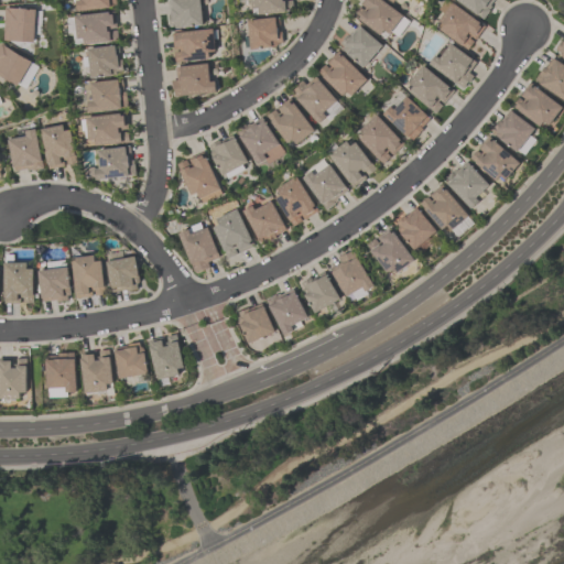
[(110,7),(77,11),(76,0),(115,0),(116,6),(110,6),(110,7)]
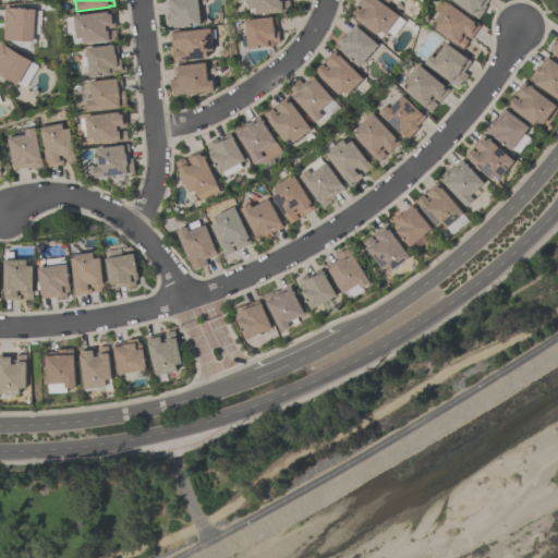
[(197,0),(201,24),(173,27),(172,24),(168,24),(167,13),(168,13),(166,0),(197,0)]
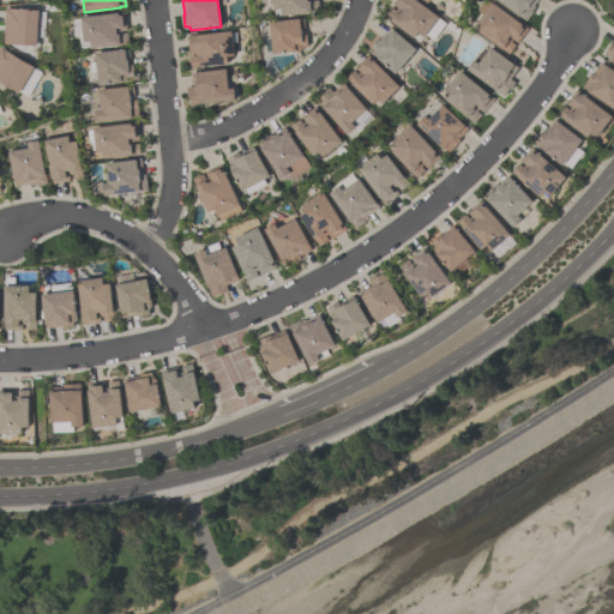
[(318,0),(319,11),(282,14),(282,7),(275,8),(274,0),(318,0)]
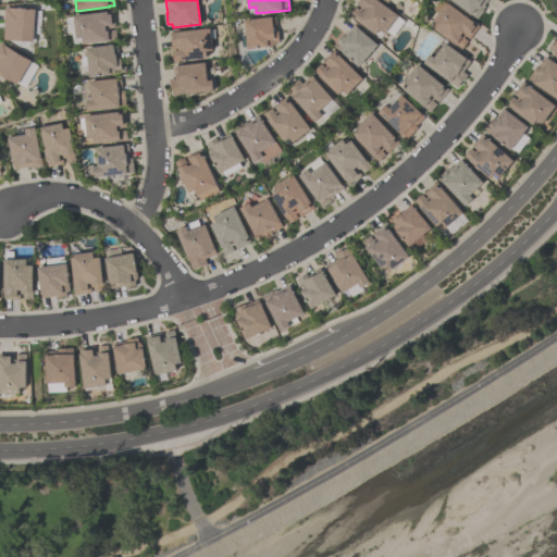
[(348,14),(355,5),(359,9),(360,7),(356,3),(358,0),(379,0),(398,14),(385,33),(379,28),(375,34),(348,14)]
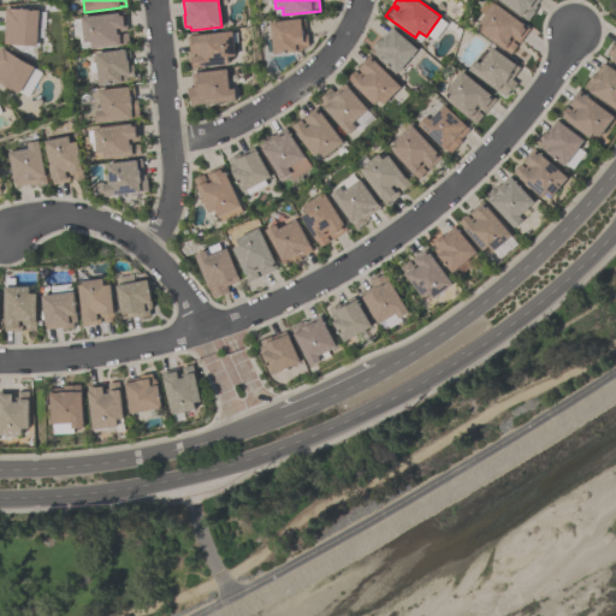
[(527,21),(499,0),(538,0),(534,5),(535,6),(533,10),(534,11),(527,21)]
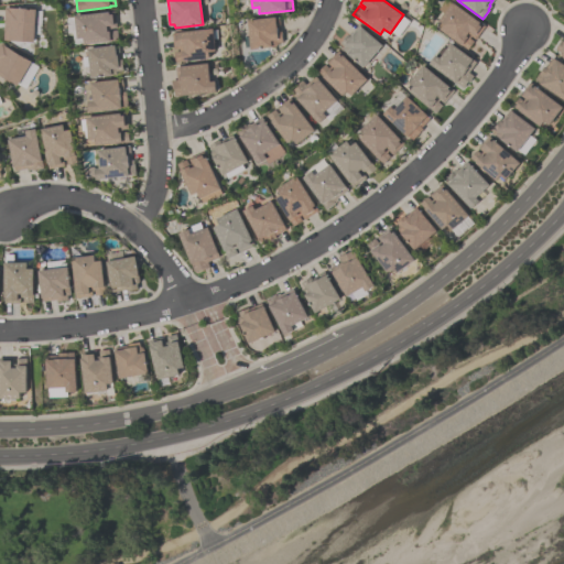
[(440,30),(444,24),(437,20),(452,1),(486,25),(476,39),(470,35),(469,38),(474,41),(467,50),(440,30)]
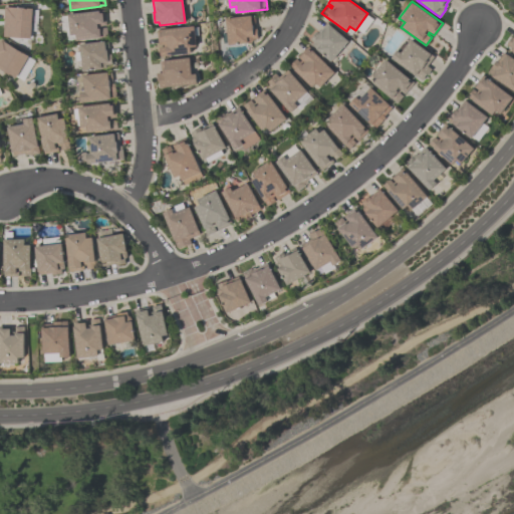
[(2,36),(4,6),(32,8),(30,38),(2,36)]
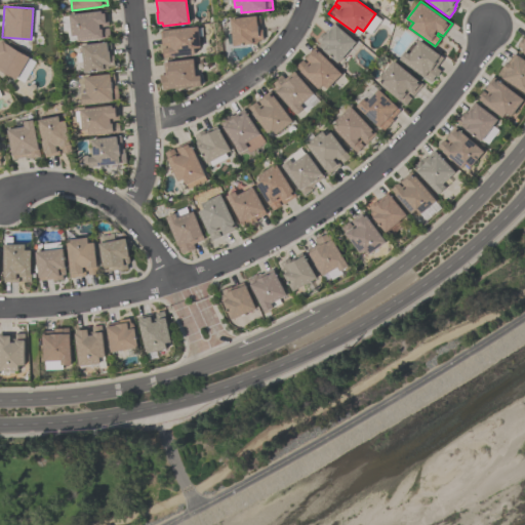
[(78,41),(78,35),(72,35),(69,14),(107,10),(109,25),(104,26),(104,28),(109,28),(110,38),(78,41)]
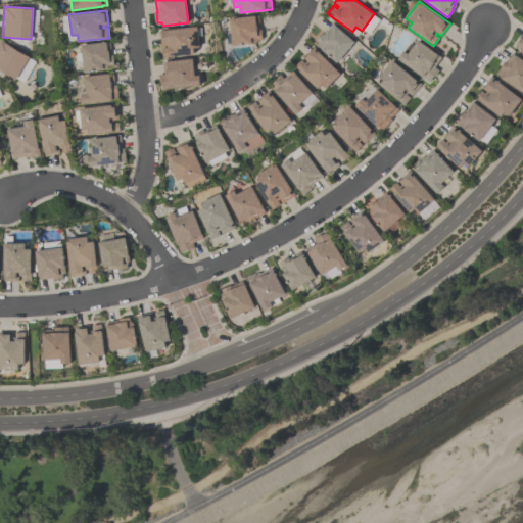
[(231,18),(254,16),(258,16),(259,29),(260,29),(262,39),(257,39),(256,42),(255,43),(233,45),(231,18)]
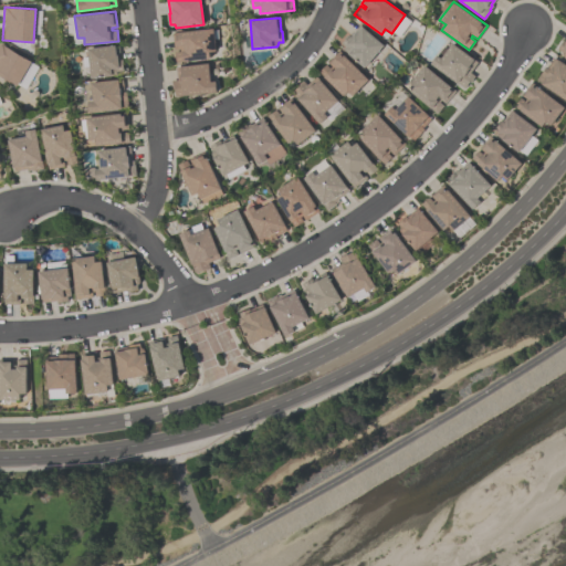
[(384,45),(365,66),(344,49),(346,46),(342,43),(349,34),(350,34),(359,24),(384,45)]
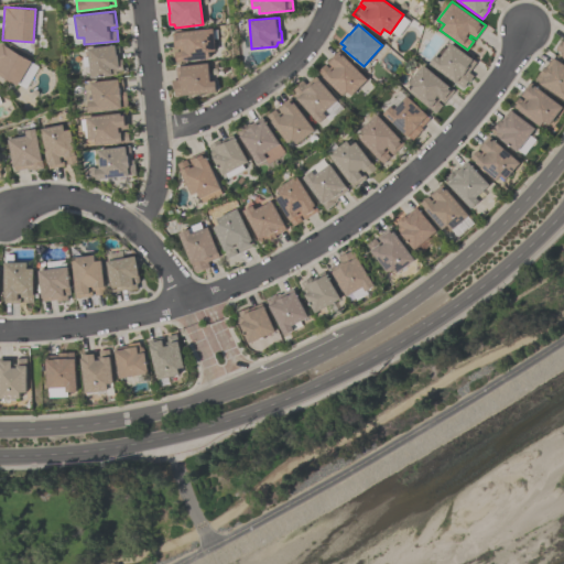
[(212,28),(215,51),(208,51),(209,58),(175,62),(174,52),(180,51),(179,49),(173,49),(172,32),(212,28)]
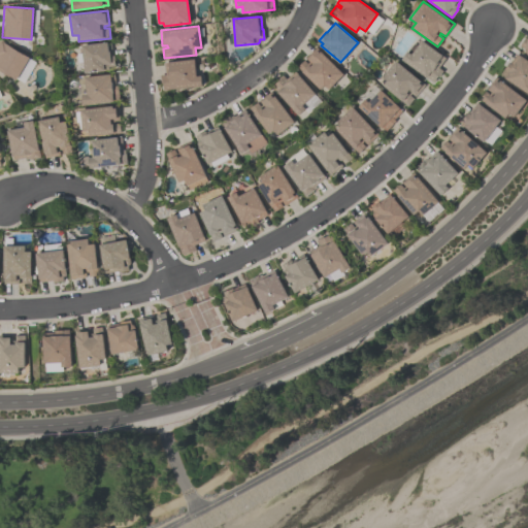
[(0,70),(0,40),(30,57),(17,79),(0,70)]
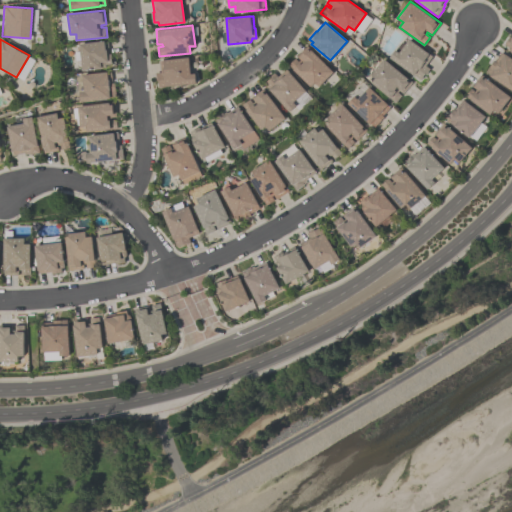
[(389,58),(395,50),(399,53),(409,39),(432,56),(425,66),(429,68),(419,82),(411,77),(413,75),(389,58)]
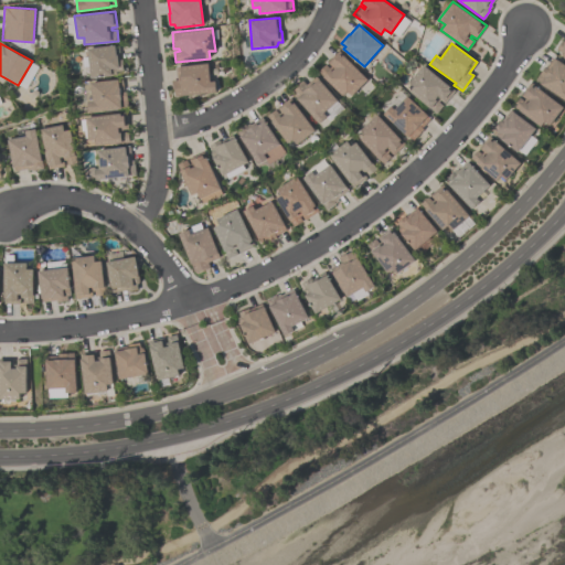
[(115,45),(116,45),(118,45),(120,60),(123,60),(124,70),(119,71),(120,74),(113,75),(91,78),(87,48),(115,45)]
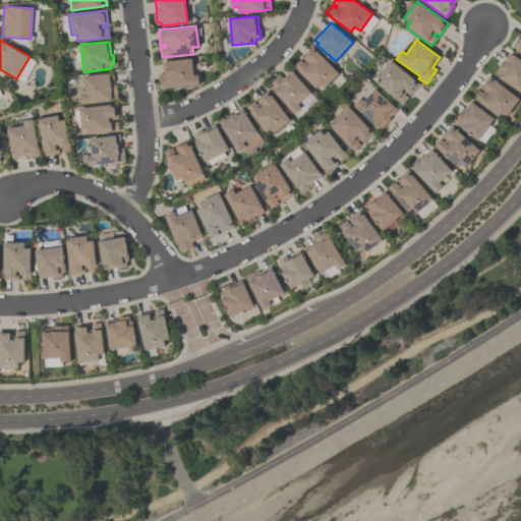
[(339,73),(324,88),(321,83),(315,89),(293,65),(300,59),(303,62),(305,61),(301,57),(312,46),(339,73)]
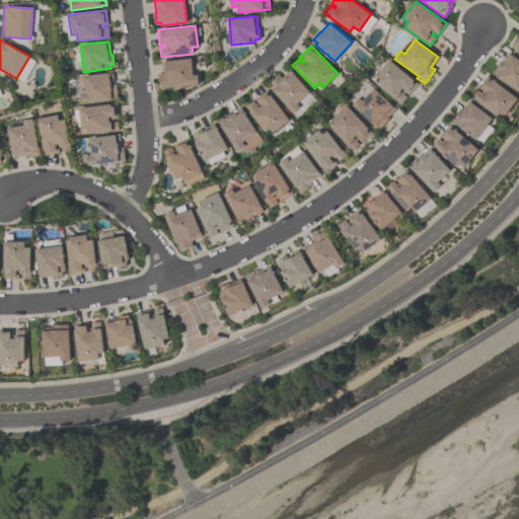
[(518,90),(497,76),(492,73),(501,60),(503,62),(508,53),(511,55),(512,54),(518,58),(518,90)]
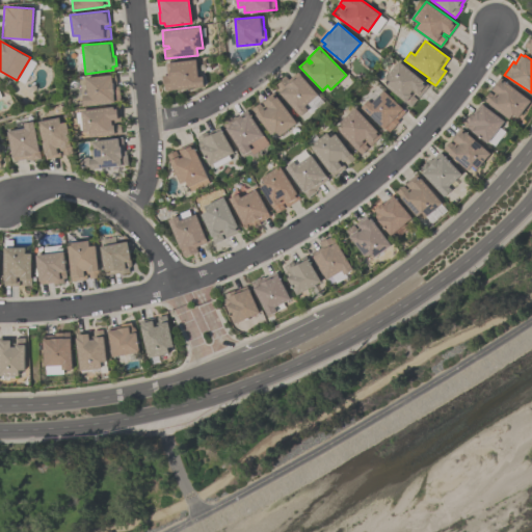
[(204,86),(164,90),(163,83),(162,83),(161,75),(166,75),(165,62),(195,59),(197,77),(203,76),(204,86)]
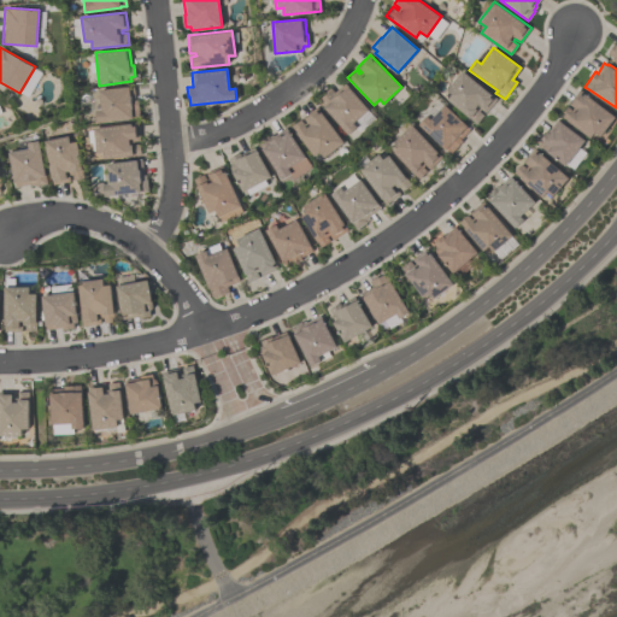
[(447,99),(451,95),(445,90),(462,70),(497,99),(486,112),(480,109),(479,111),(483,115),(476,123),(447,99)]
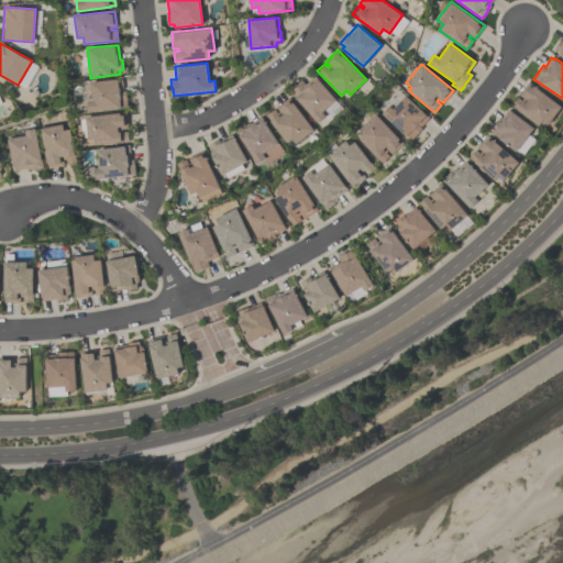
[(305,84),(315,75),(335,99),(321,111),(326,117),(317,123),(290,91),(296,86),(295,85),(301,79),(305,84)]
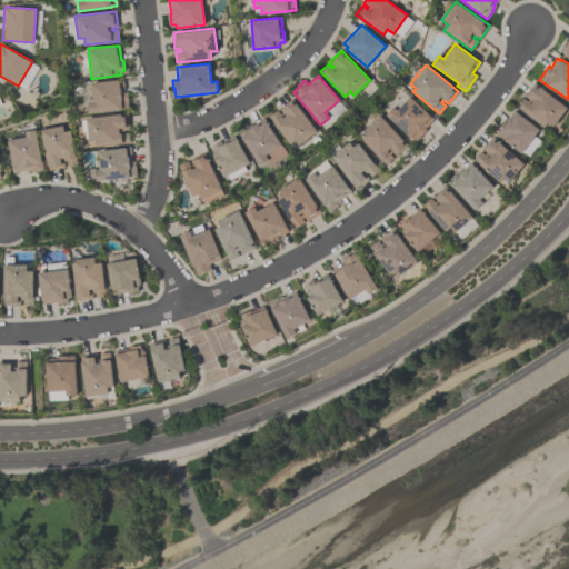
[(89,112),(88,101),(93,101),(91,82),(123,79),(125,92),(127,92),(128,107),(122,108),(123,109),(89,112)]
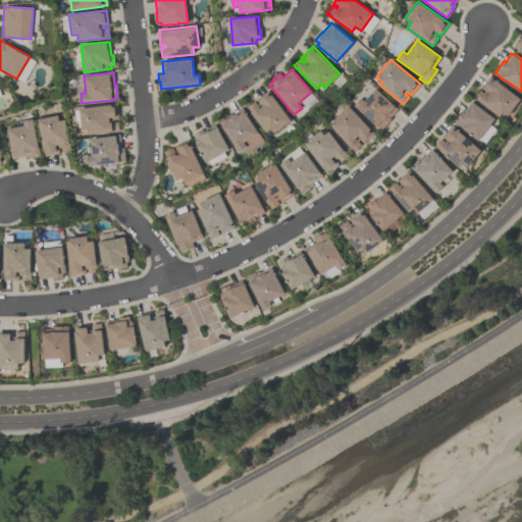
[(474,97),(479,90),(483,93),(485,91),(481,88),(490,75),(520,99),(507,115),(503,112),(499,116),(474,97)]
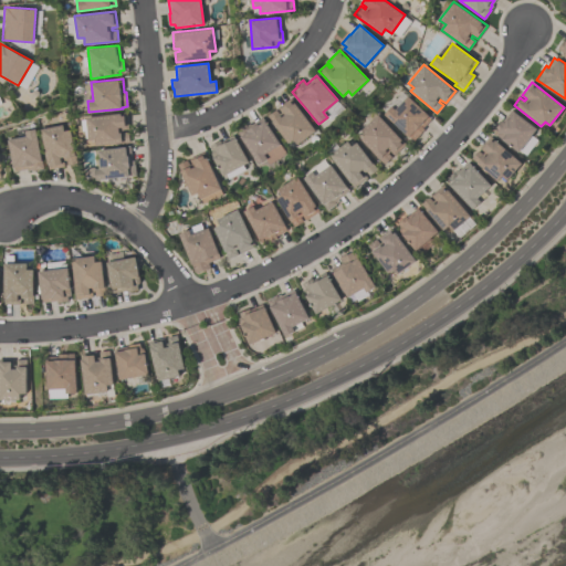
[(289,143),(269,115),(276,109),(279,114),(281,112),(276,107),(291,96),(316,130),(296,145),(293,139),(289,143)]
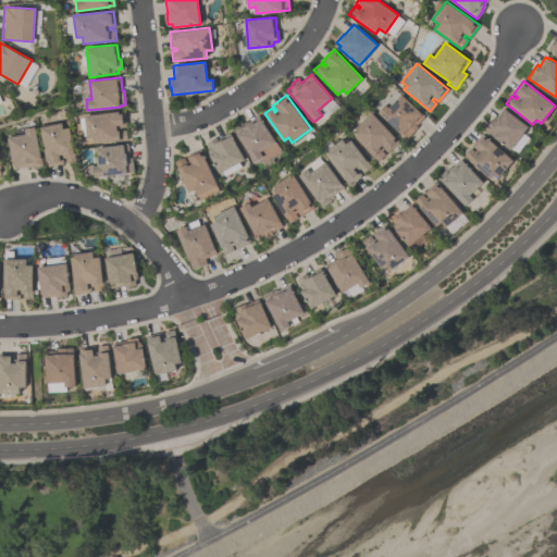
[(400,95),(424,116),(416,125),(417,127),(407,138),(403,134),(401,135),(376,112),(385,103),(390,108),(400,95)]
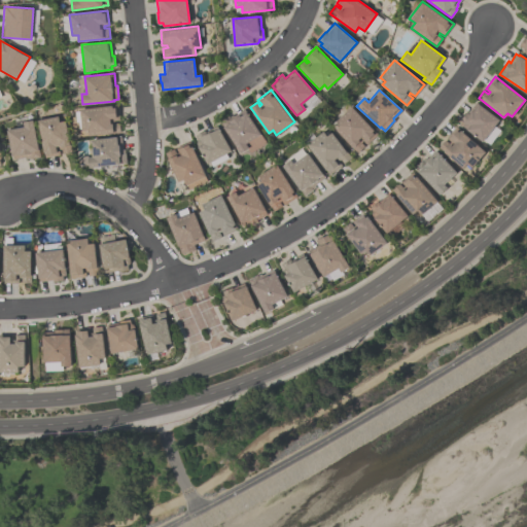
[(483,142),(466,130),(467,129),(462,125),(463,123),(460,119),(466,111),(467,112),(476,102),(499,119),(483,142)]
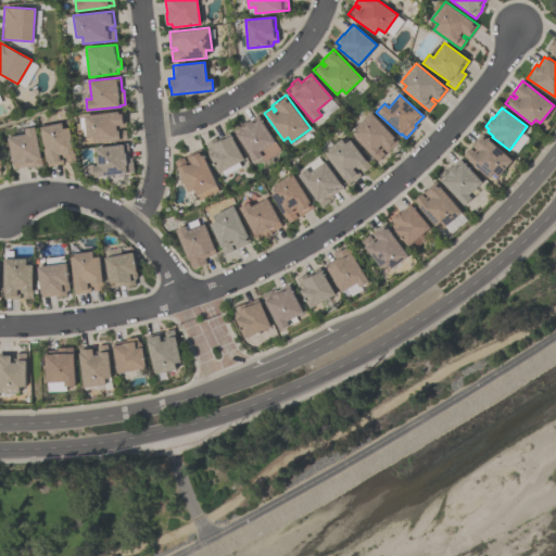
[(127,139),(121,140),(121,141),(93,143),(92,137),(87,138),(85,114),(124,111),(124,113),(125,113),(126,126),(121,127),(121,129),(126,129),(127,139)]
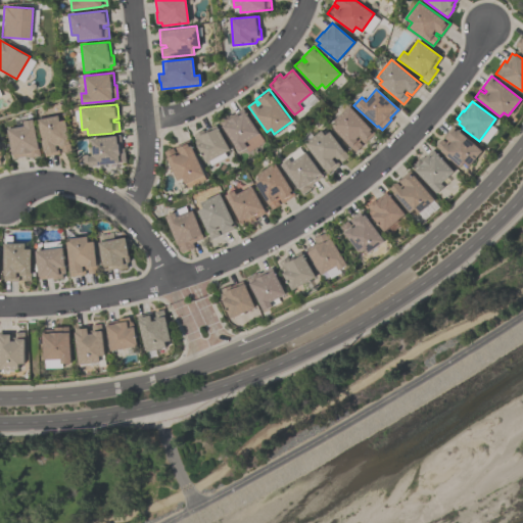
[(354,151),(333,129),(338,124),(334,120),(349,105),(375,133),(364,144),(360,139),(358,141),(362,145),(354,151)]
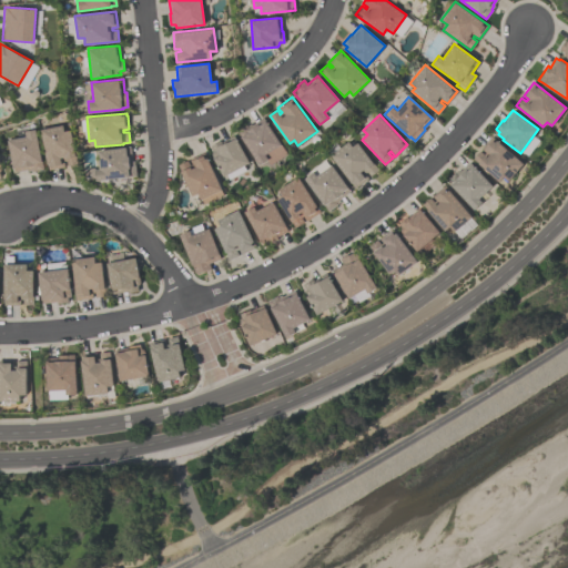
[(259,165),(237,131),(246,124),(246,127),(251,123),(252,125),(263,118),(281,144),(264,154),(267,160),(259,165)]
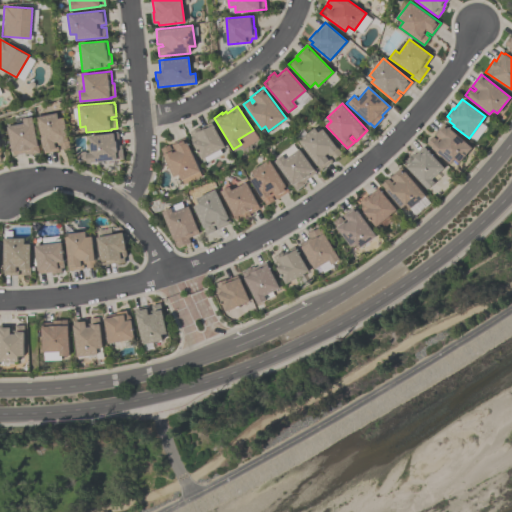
[(43,153),(36,117),(57,113),(56,111),(62,110),(70,148),(60,150),(59,145),(58,145),(59,150),(43,153)]
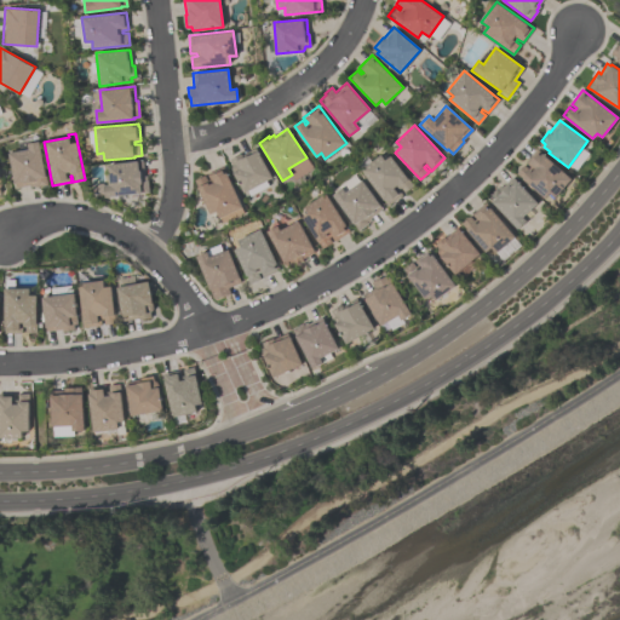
[(9,153),(28,149),(27,143),(39,142),(47,184),(30,188),(30,185),(16,188),(15,183),(15,184),(9,153)]
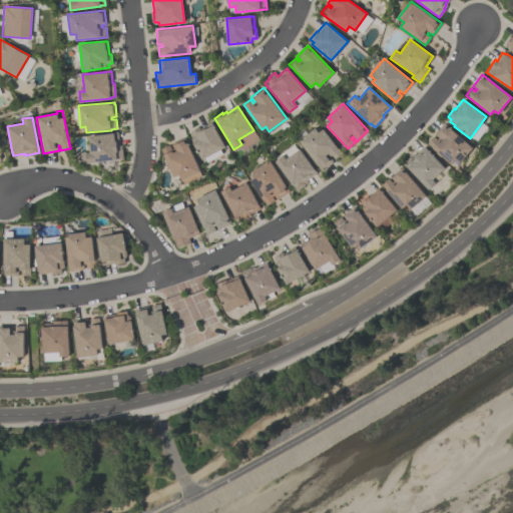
[(201,159),(191,140),(191,137),(191,136),(192,135),(190,131),(199,126),(200,129),(212,123),(225,146),(201,159)]
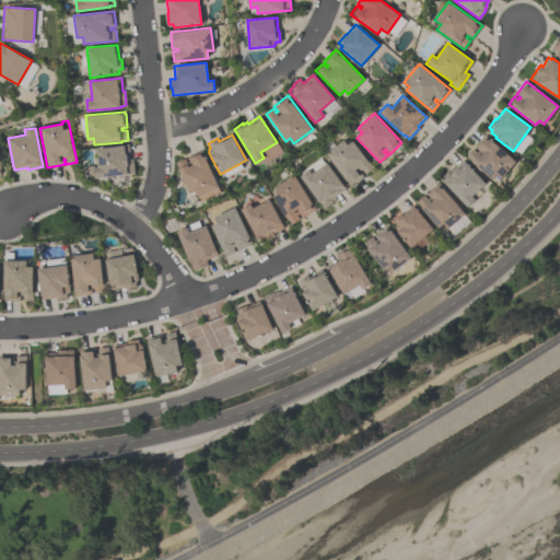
[(515,161),(500,178),(496,174),(491,178),(466,156),(473,149),(477,152),(478,150),(475,147),(486,135),(515,161)]
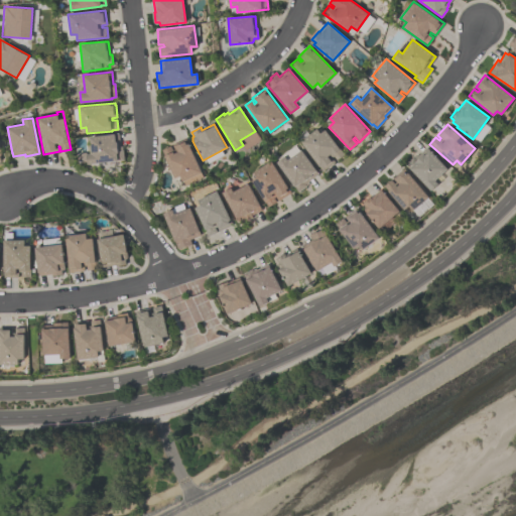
[(344,154),(337,160),(334,156),(332,157),(335,161),(323,170),(300,141),(316,129),(319,134),(325,130),(344,154)]
